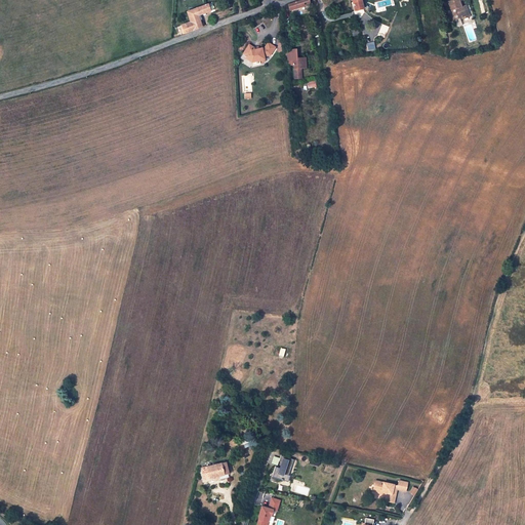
[(300,0),(288,4),(290,10),(303,6),(300,0)]
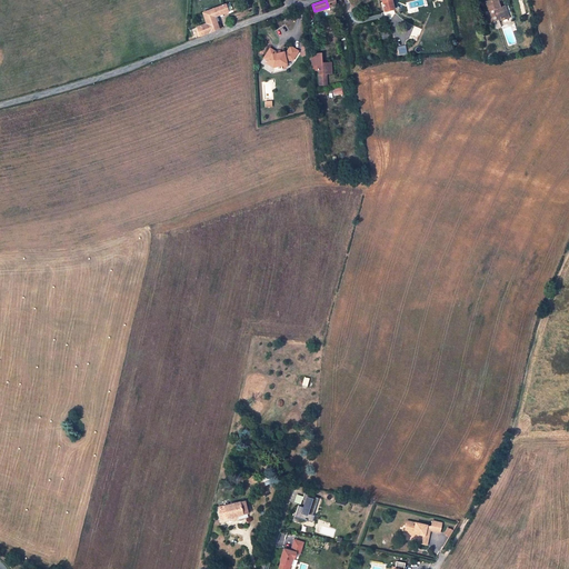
[(393,9),(391,0),(381,0),(385,12),(393,9)]
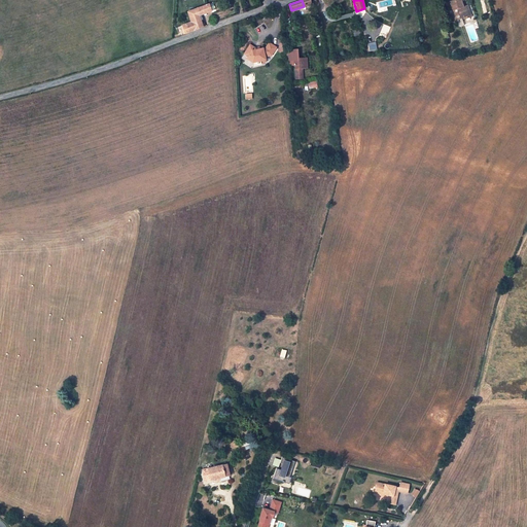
[(460,0),(455,0),(450,2),(456,20),(463,18),(469,15),(466,8),(463,9),(463,7),(460,0)]
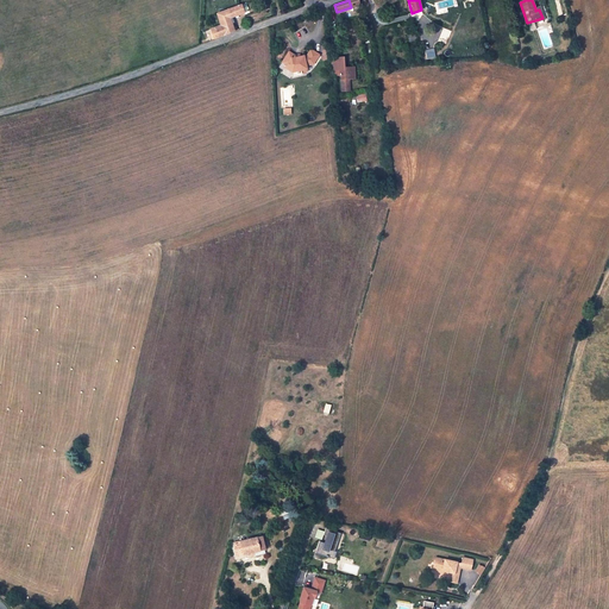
[(230,19),(245,13),(242,5),(217,14),(220,26),(211,30),(211,31),(214,39),(238,31),(236,26),(233,27),(230,19)]
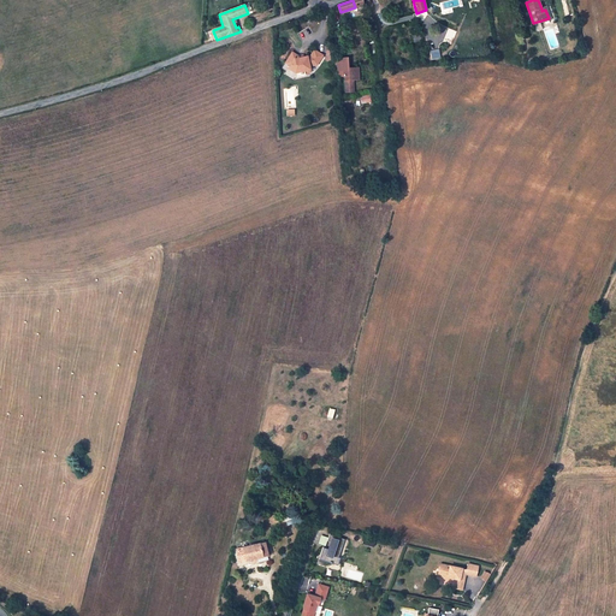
[(300,57),(292,52),(286,63),(290,66),(289,69),(296,73),(297,72),(304,71),(306,73),(312,72),(311,66),(318,65),(324,55),(315,51),(312,55),(303,58),(304,59),(302,60),(298,58),(300,57)]
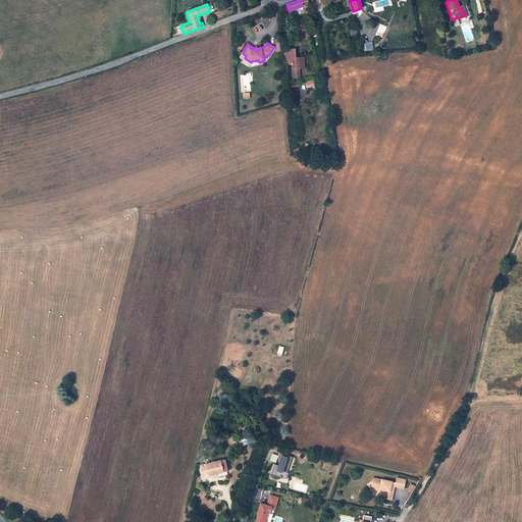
[(292,52),(285,52),(285,65),(292,65),(293,79),(298,79),(298,68),(304,68),(303,57),(295,58),(295,60),(292,60),(292,52)]
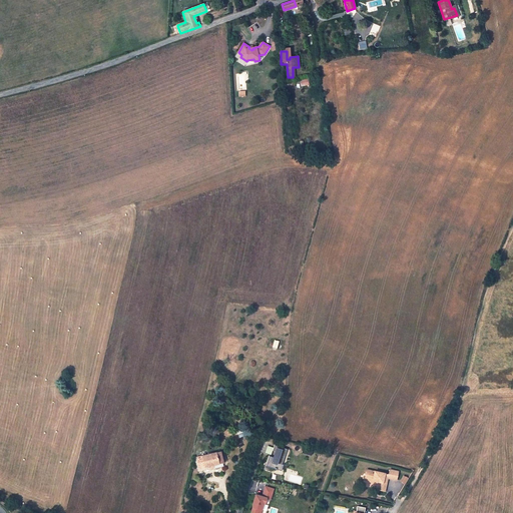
[(270,456),(267,466),(276,469),(275,470),(277,470),(282,471),(284,465),(283,465),(288,450),(275,446),(274,451),(277,452),(275,456),(276,457),(276,458),(270,456)]
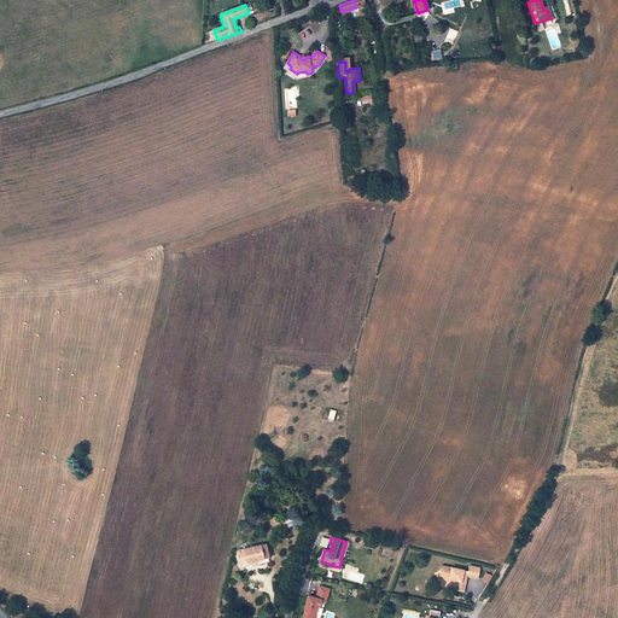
[(237,552),(238,558),(242,557),(244,564),(252,561),(257,560),(269,558),(266,544),(237,552)]
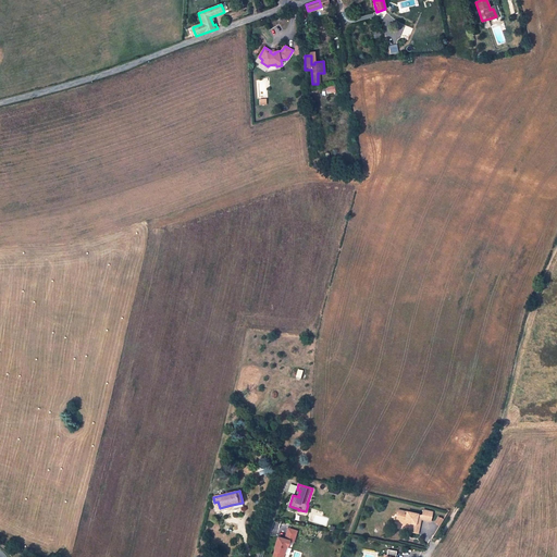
[(422,515),(399,510),(398,516),(399,516),(398,522),(404,523),(405,522),(410,523),(415,524),(417,524),(418,519),(421,519),(431,521),(432,511),(423,510),(422,515)]
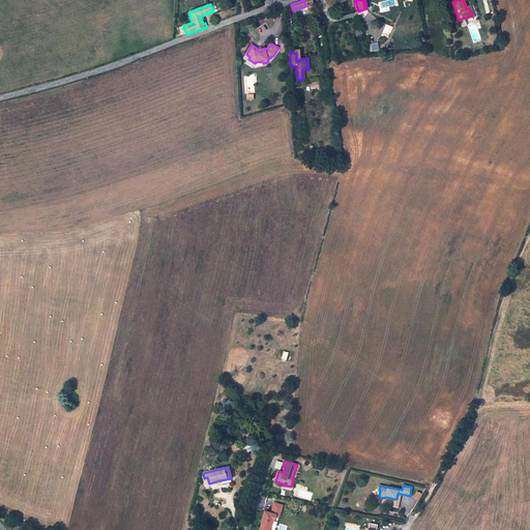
[(274,503),(271,513),(275,516),(280,517),(283,505),(274,503)]
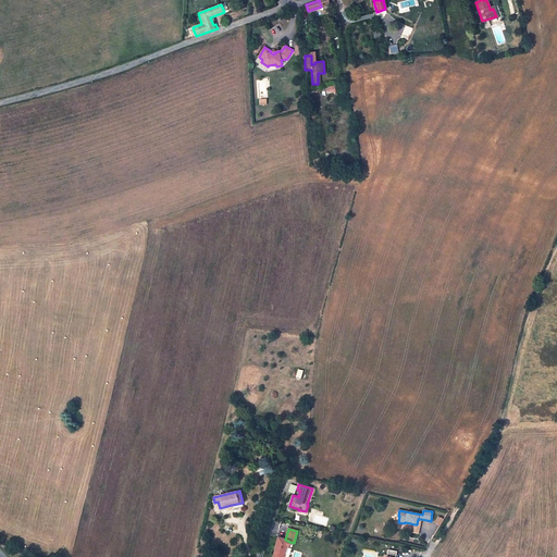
[(285,540),(277,537),(274,548),(275,549),(274,552),(272,556),(280,556),(281,554),(284,555),(286,547),(288,547),(289,542),(285,540)]
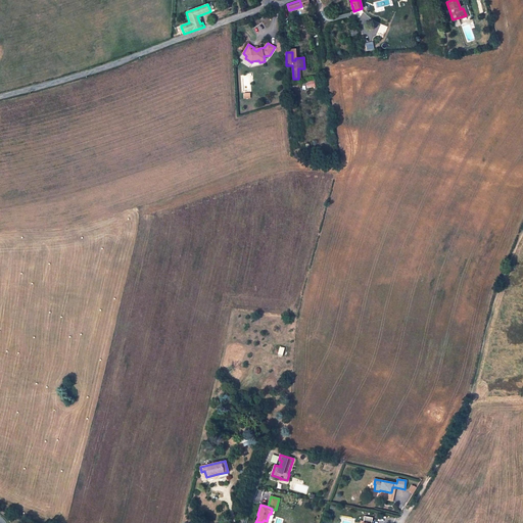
All buildings are outlined.
